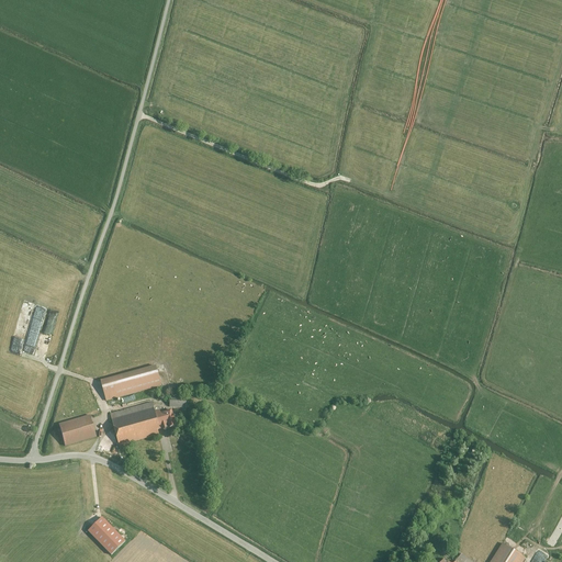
[(20,349),(34,352),(46,308),(37,306),(32,325),(29,324),(27,326),(30,327),(27,338),(23,337),(22,344),(21,344),(20,349)]
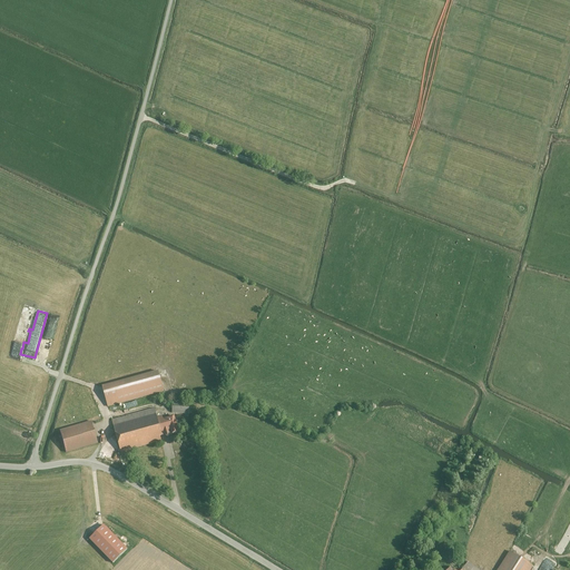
[(102,389),(108,408),(164,391),(158,373),(102,389)]
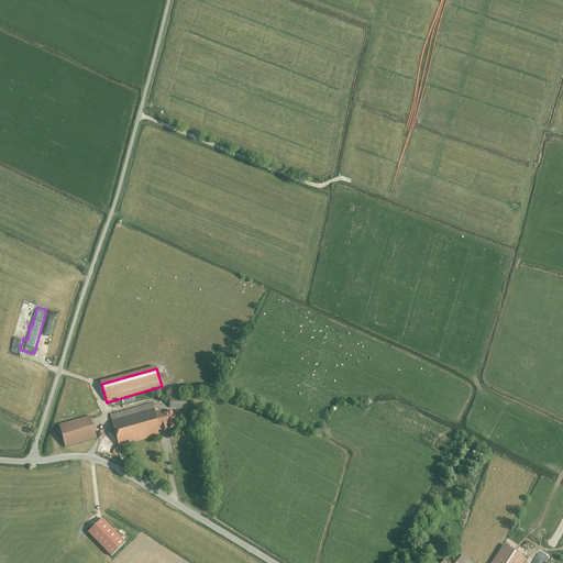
[(170,398),(169,408),(184,409),(183,412),(186,412),(187,399),(170,398)]
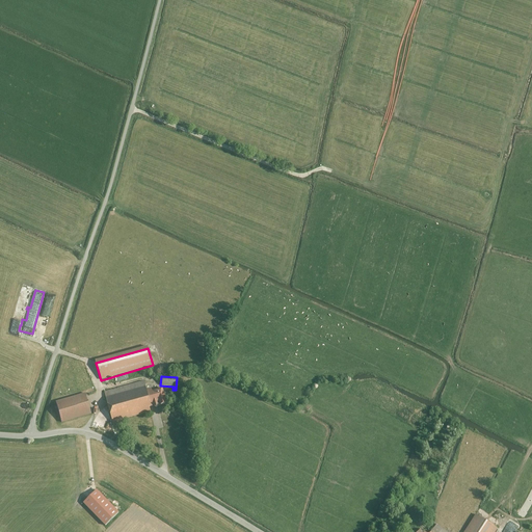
[(113,424),(168,408),(163,390),(149,394),(144,379),(104,391),(113,424)]
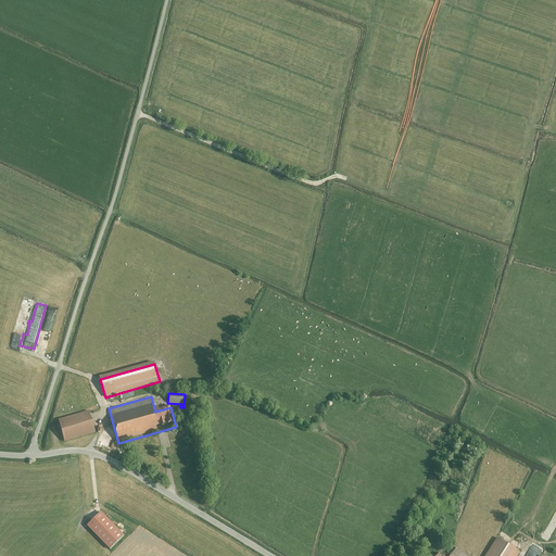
[(60,420),(65,441),(97,433),(91,412),(60,420)]
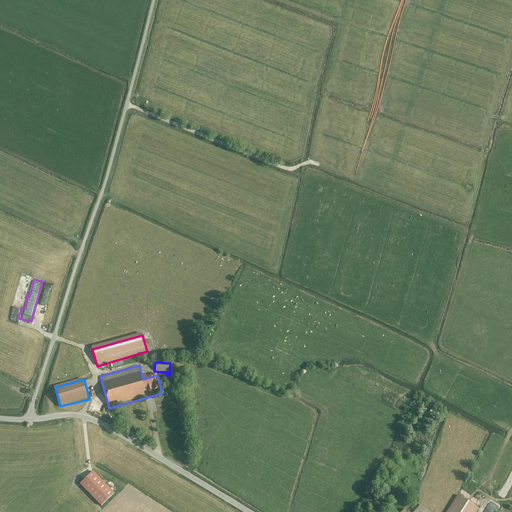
[(101,507),(114,494),(93,473),(80,486),(101,507)]
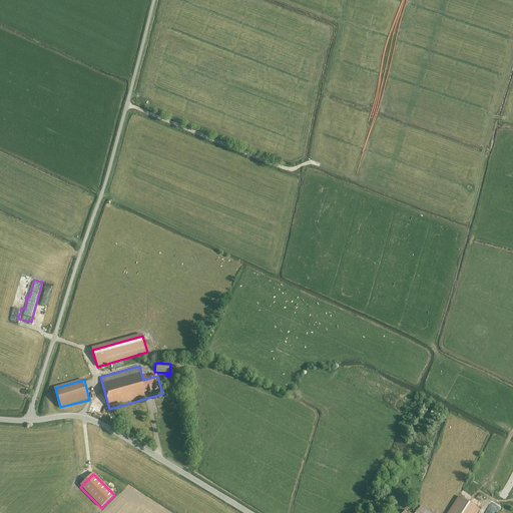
[(501,496),(507,499),(512,486),(512,474),(511,474),(501,496)]
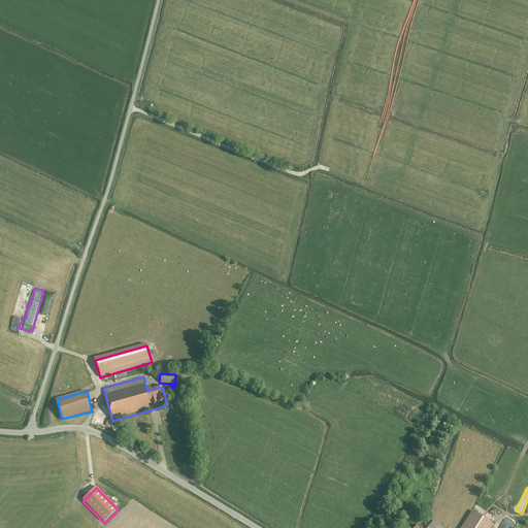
[(415,527),(490,527),(493,525),(471,510),(459,527),(441,527),(433,521),(427,527),(419,527),(417,526),(415,527)]
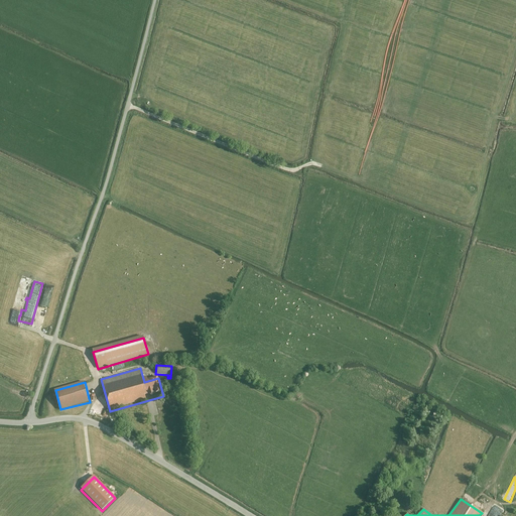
All buildings are outlined.
